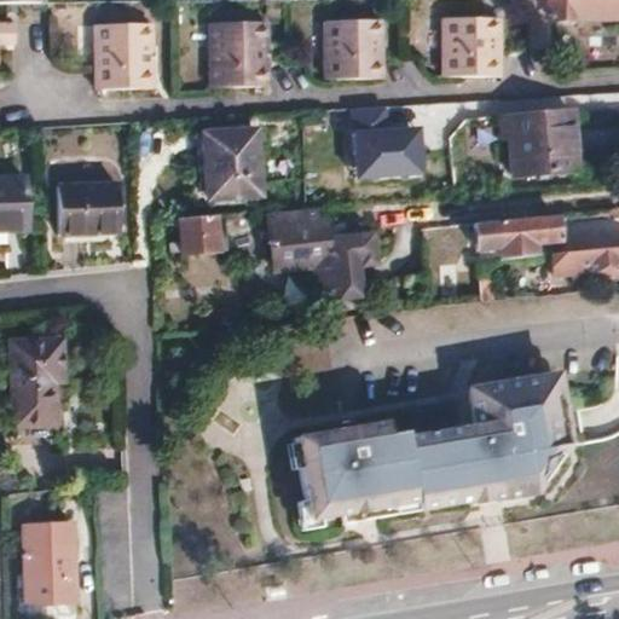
[(618,0),(526,0),(526,32),(547,32),(547,19),(618,19),(618,0)]
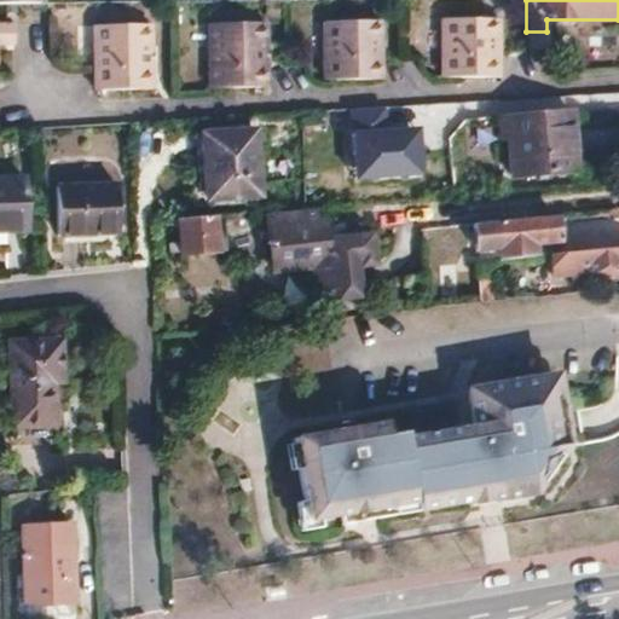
[(497,16),(441,17),(441,74),(498,73),(497,16)]
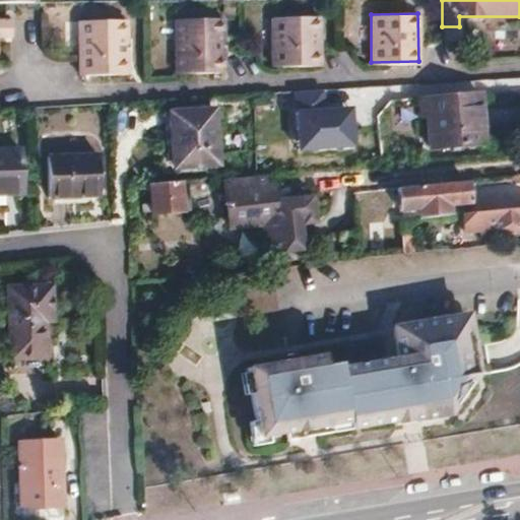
[(321,15),(273,16),(273,65),(322,64),(321,15)]
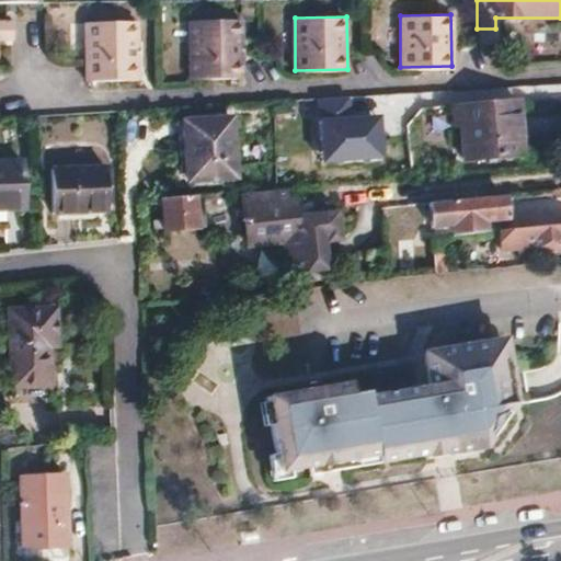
[(138,19),(87,21),(88,80),(139,78),(138,19)]
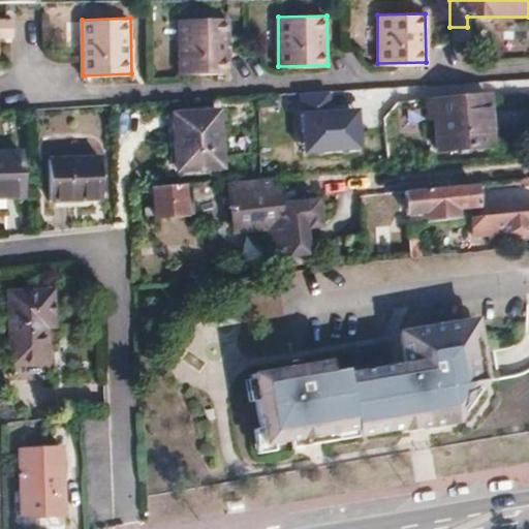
[(229,18),(181,18),(181,73),(229,71),(229,18)]
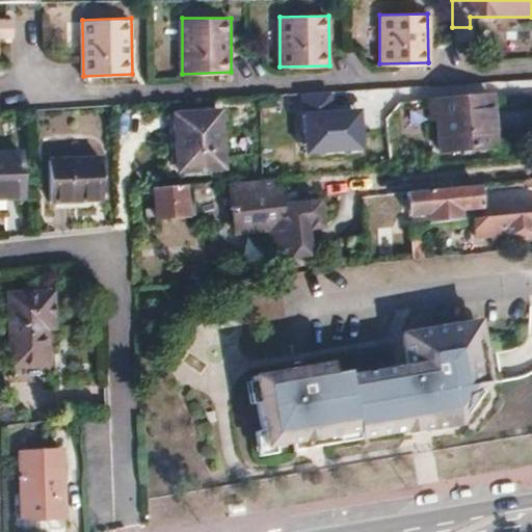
[(0,38),(11,38),(11,20),(0,20),(0,38)]
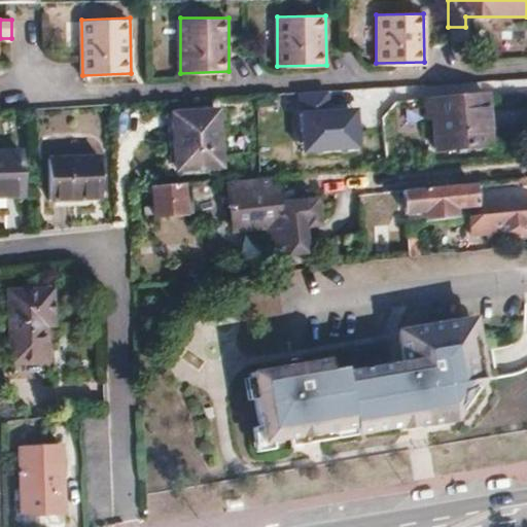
[(486,95),(424,100),(425,117),(432,117),(434,149),(490,145),(486,95)]
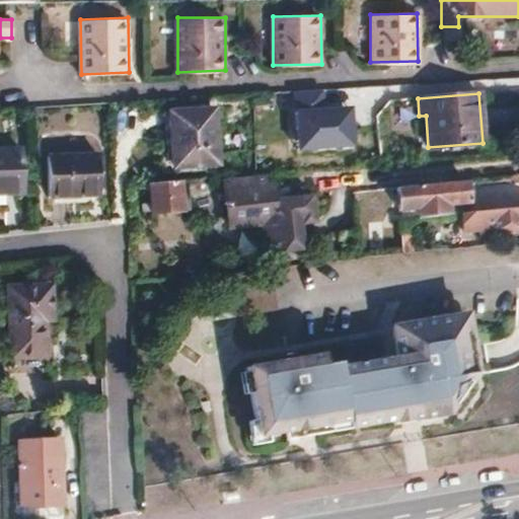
[(215,109),(172,112),(174,167),(218,165),(215,109)]
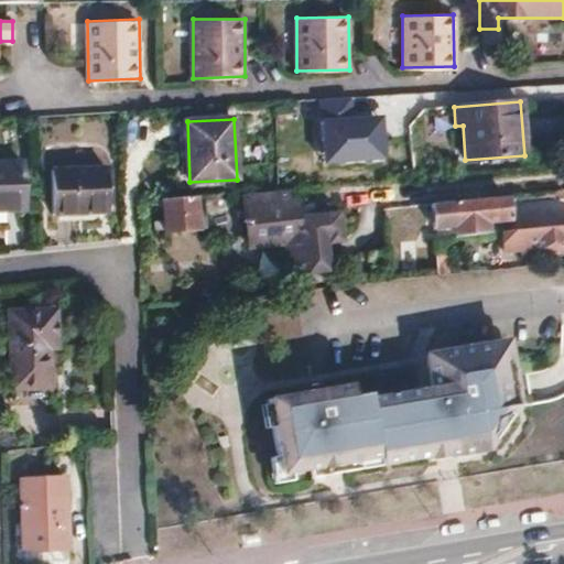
[(21,163),(0,163),(0,210),(23,210),(21,163)]
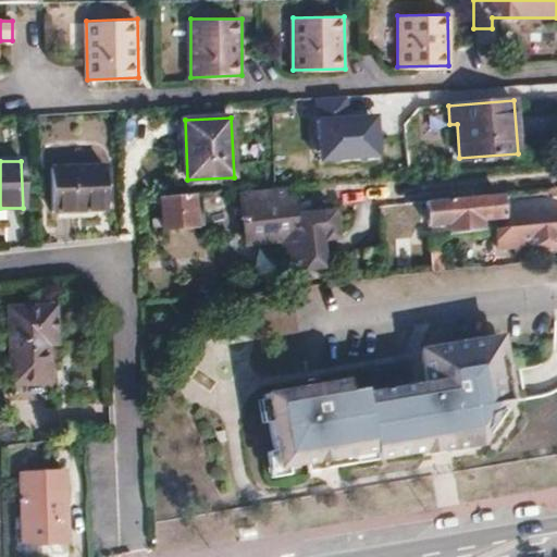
[(106,165),(50,168),(52,212),(107,209),(106,165)]
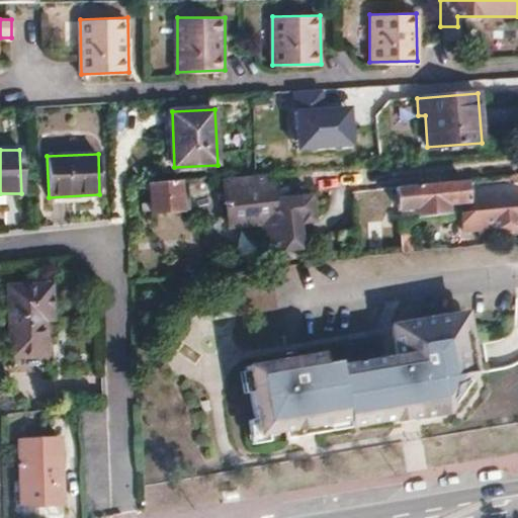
[(239,187),(224,189),(227,228),(273,222),(269,183),(253,185),(253,177),(238,179),(239,187)]
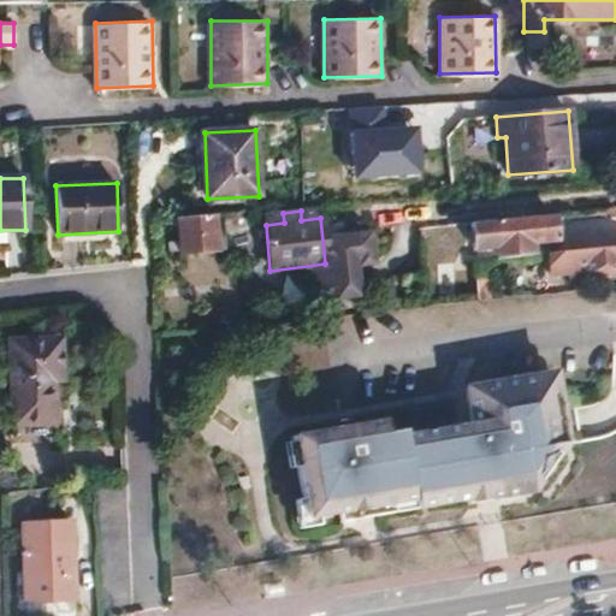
[(551,214),(472,223),(474,249),(495,247),(496,260),(531,256),(529,243),(555,240),(551,214)]
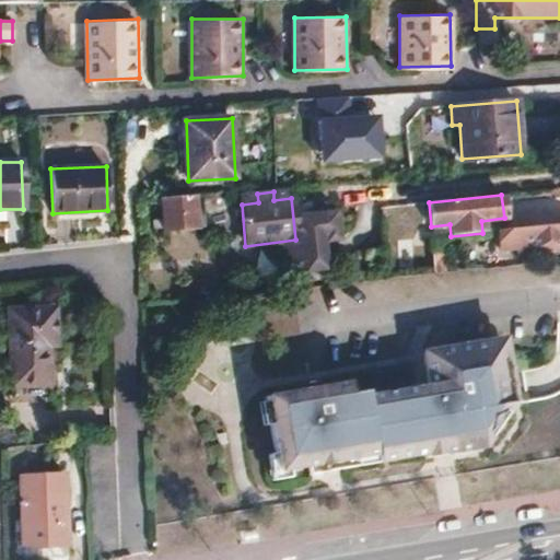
[(193,196),(160,198),(160,201),(162,232),(195,229),(193,196)]
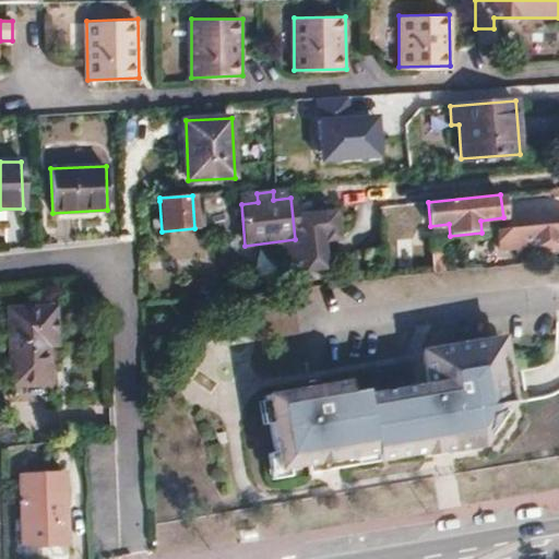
[(381,206),(359,209),(363,254),(367,253),(368,265),(381,264),(380,252),(385,252),(381,206)]
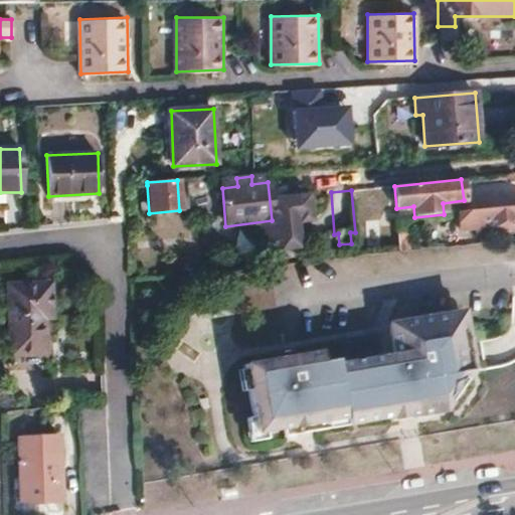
[(514,206),(451,213),(452,232),(468,230),(468,232),(514,227),(514,206)]
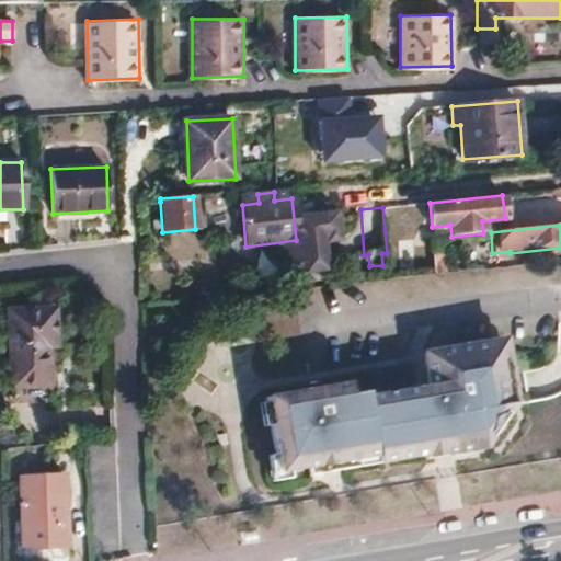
[(442,238),(431,239),(433,273),(445,272),(442,238)]
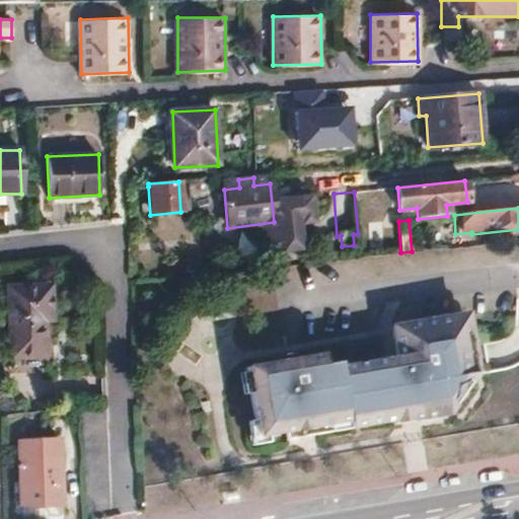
[(50,288),(9,290),(12,360),(54,358),(50,288)]
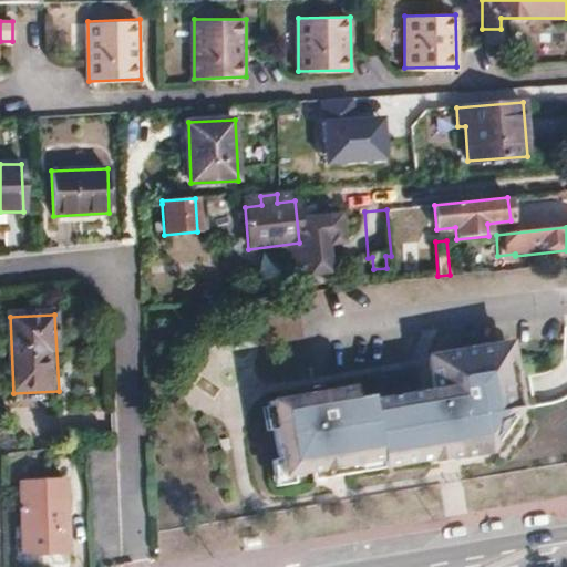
[(354,385),(271,401),(285,477),(315,473),(317,481),(336,477),(334,470),(349,466),(351,475),(433,459),(433,464),(447,461),(444,449),(459,445),(462,459),(491,454),(491,450),(501,447),(513,421),(511,412),(519,409),(507,342),(430,358),(435,389),(372,400),(371,394),(357,397),(354,385)]
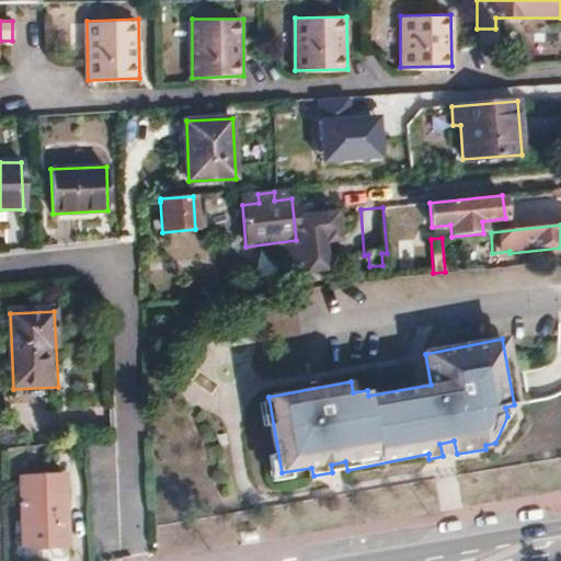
[(454,441),(439,444),(443,456),(457,454),(454,441)]
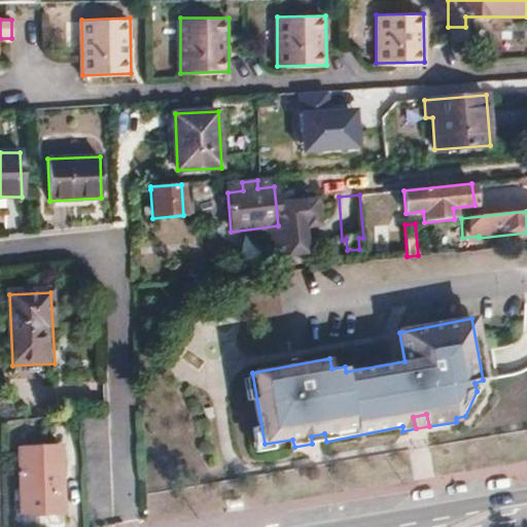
[(324,433),(311,436),(312,444),(326,442),(324,433)]
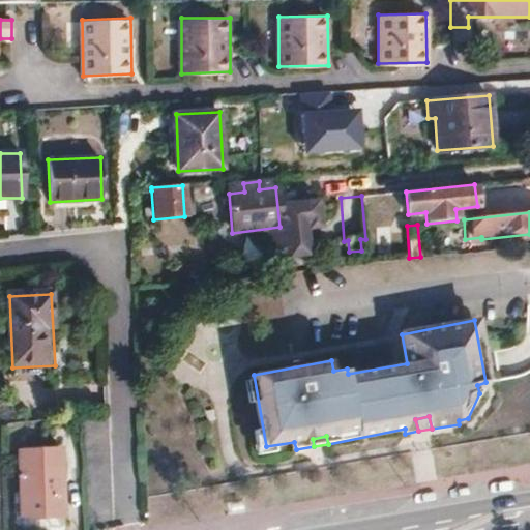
[(59,449),(18,450),(20,518),(62,516),(59,449)]
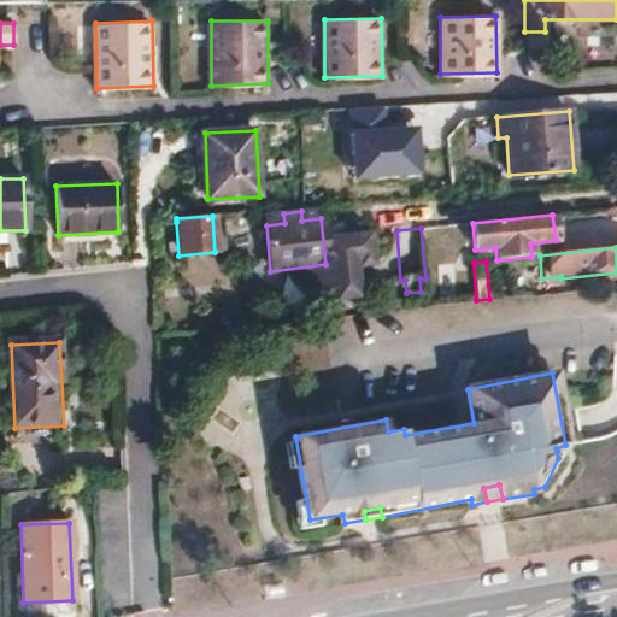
[(72,600),(23,603),(22,616),(25,616),(72,615),(72,600)]
